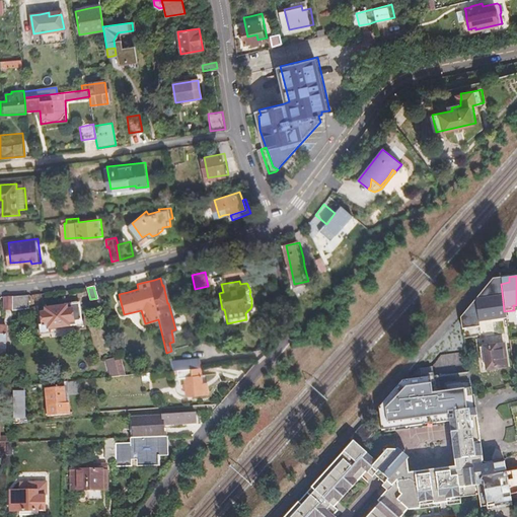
[(505,315),(502,292),(473,296),(476,318),(505,315)]
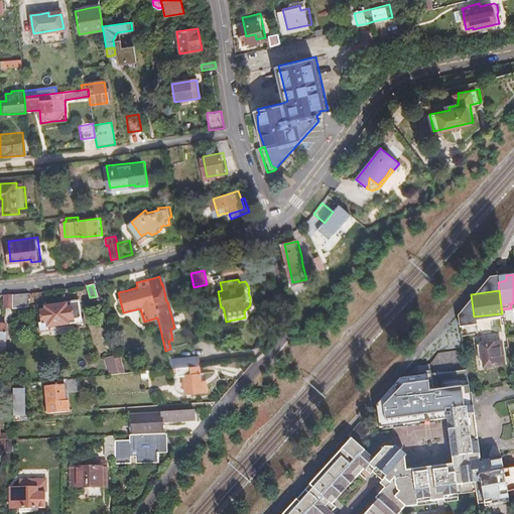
[(26,294),(12,295),(12,305),(26,304),(26,294)]
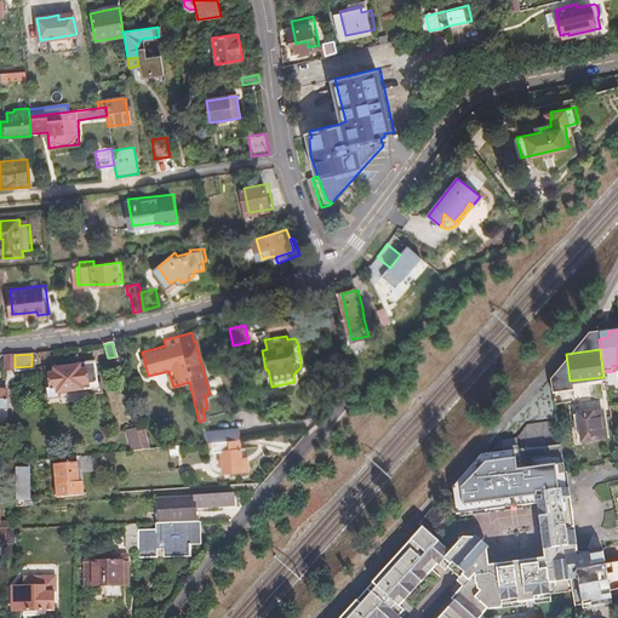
[(15,355),(4,355),(4,372),(15,372),(15,367),(15,355)]
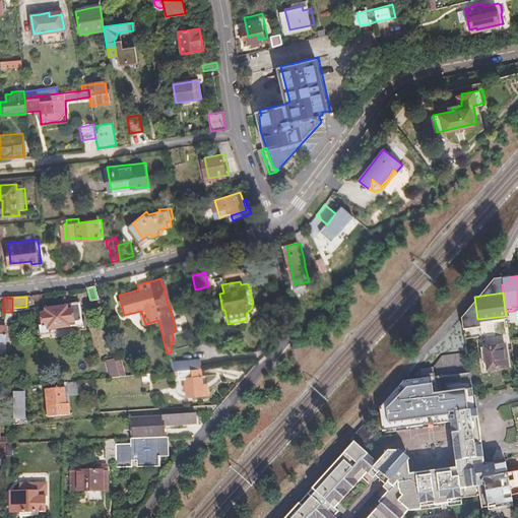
[(51,334),(50,331),(76,328),(77,332),(85,331),(84,322),(81,322),(79,299),(71,300),(65,301),(66,309),(52,311),(47,312),(48,315),(43,316),(44,328),(42,328),(43,335),(51,334)]
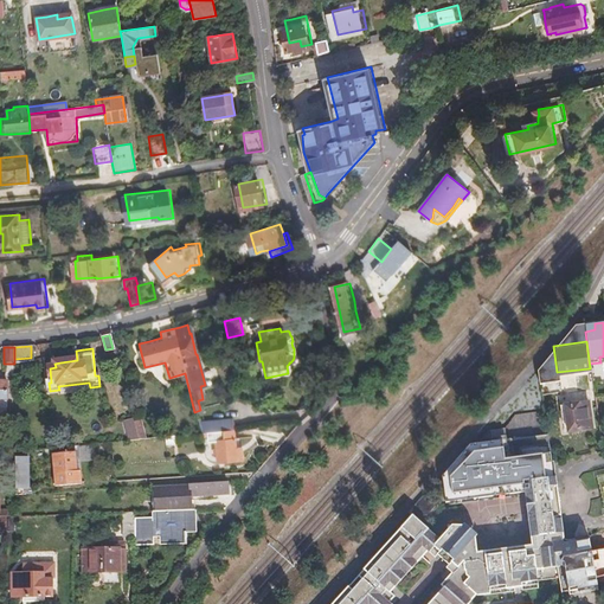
[(589,364),(590,368),(603,365),(603,357),(599,357),(601,362),(589,364)]
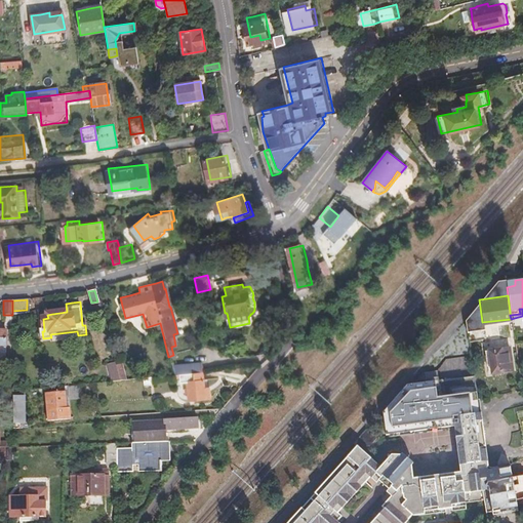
[(491,373),(512,370),(509,348),(485,351),(486,360),(489,359),(491,373)]
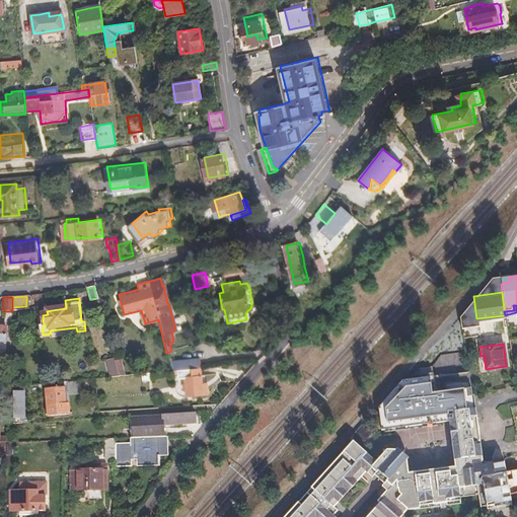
[(114,359),(106,361),(106,362),(108,368),(111,376),(118,375),(114,359)]
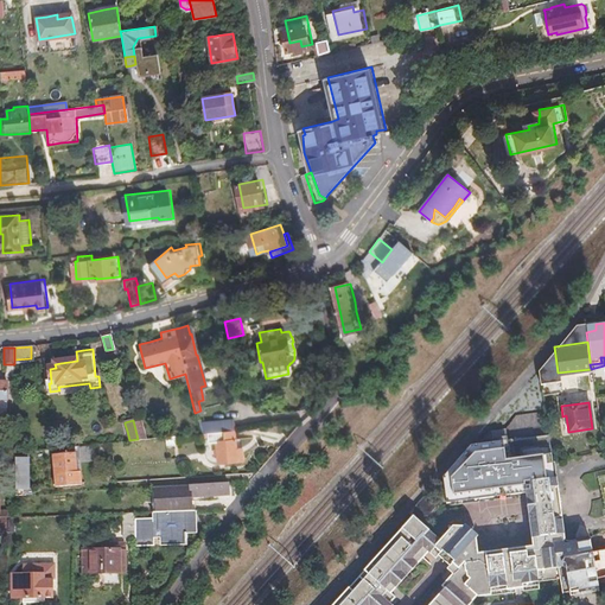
[(230,420),(199,424),(202,433),(207,432),(231,430),(230,420)]
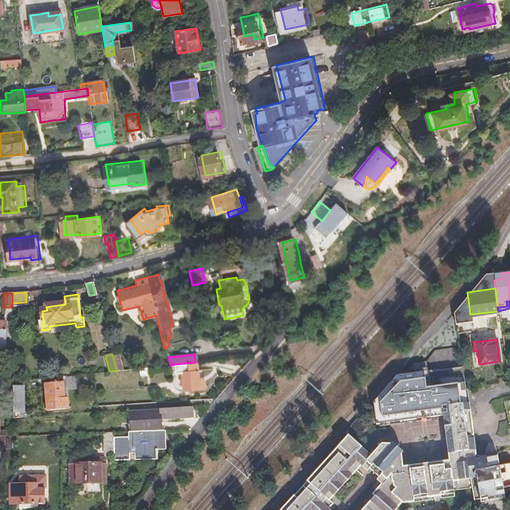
[(195,362),(174,364),(174,373),(182,372),(183,389),(205,387),(205,380),(199,380),(197,362),(195,362)]
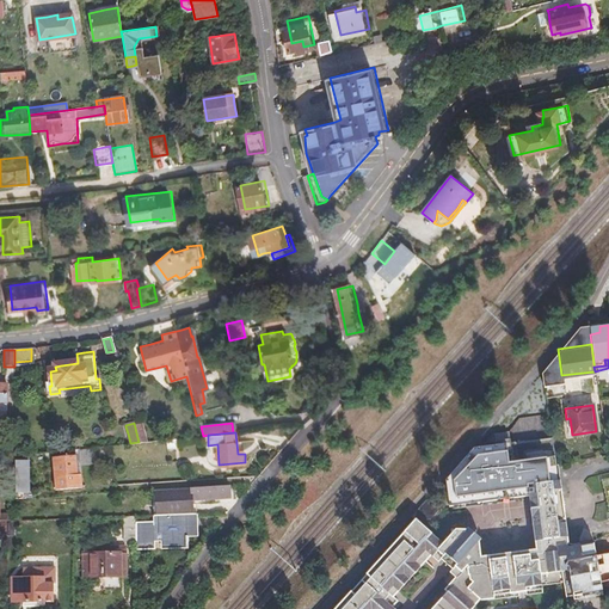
[(177,440),(165,441),(166,450),(177,449),(177,440)]
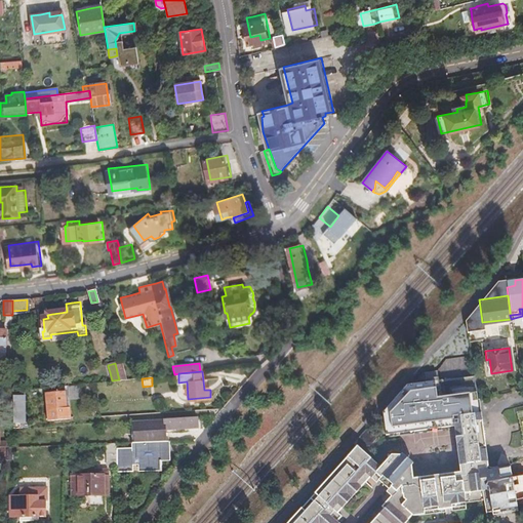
[(522,403),(494,410),(482,413),(481,399),(478,399),(474,378),(404,390),(383,412),(387,434),(456,423),(458,437),(463,466),(415,474),(413,459),(409,456),(403,450),(402,452),(395,453),(393,452),(381,464),(358,443),(286,522),(334,522),(342,517),(339,514),(344,510),(339,507),(375,468),(388,479),(396,486),(386,499),(387,500),(367,522),(404,522),(412,515),(413,517),(468,509),(468,501),(485,499),(480,469),(492,467),(489,452),(501,449),(522,444),(522,403)]
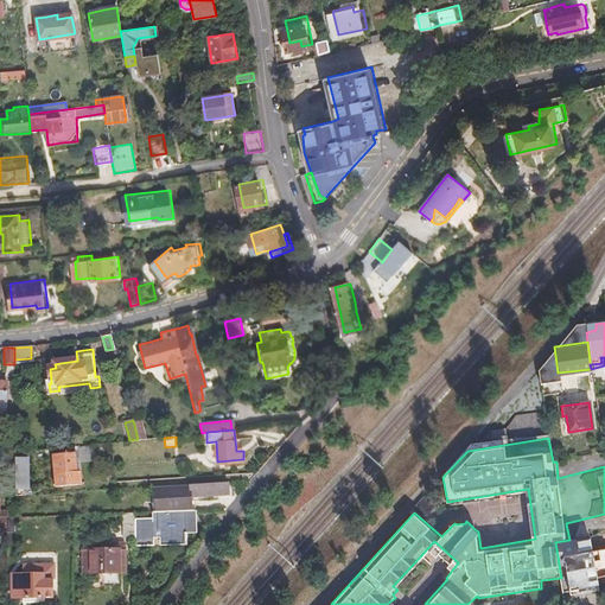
[(113,443),(80,446),(80,462),(96,462),(96,453),(113,453),(113,443)]
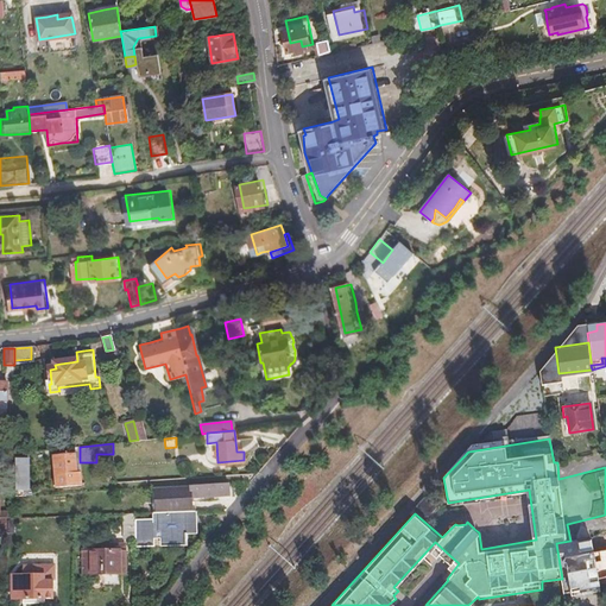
[(73,453),(67,453),(68,460),(54,461),(56,487),(81,486),(80,478),(76,478),(74,453),(73,453)]
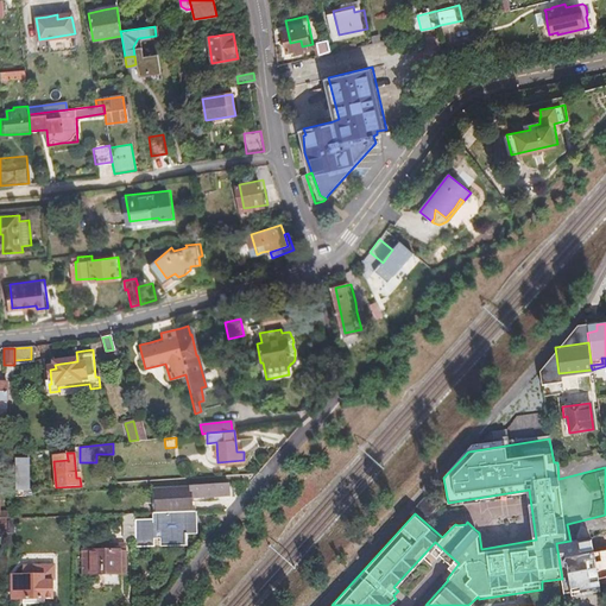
[(16,460),(16,491),(30,491),(29,460),(16,460)]
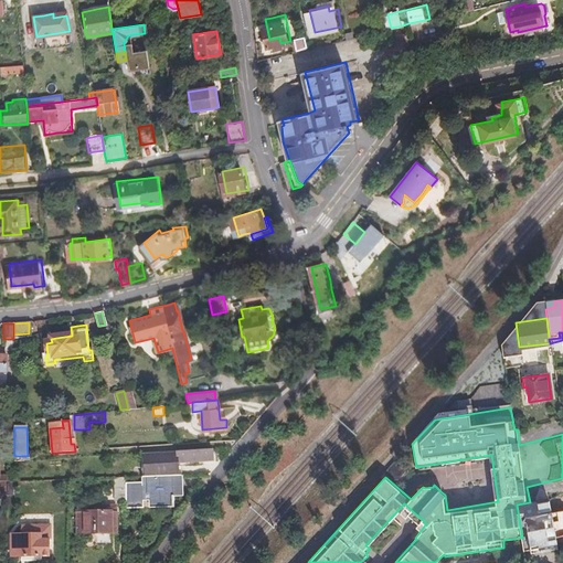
[(213,461),(213,450),(144,454),(145,477),(156,477),(179,476),(179,468),(182,468),(182,467),(182,463),(197,463),(213,461)]
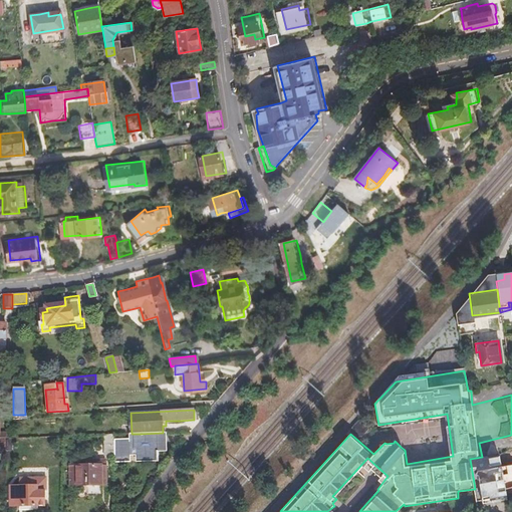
[(368,427),(369,422),(364,418),(358,419),(353,424),(353,430),(357,434),(363,432),(368,427)]
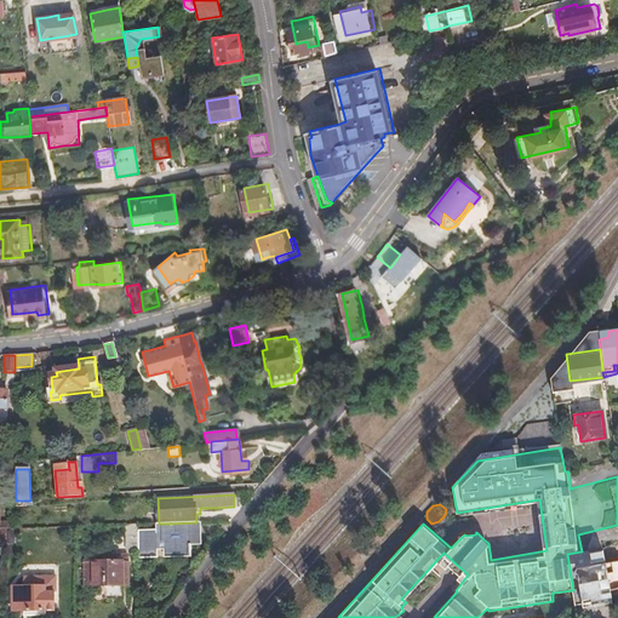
[(13,537),(13,527),(7,527),(6,520),(0,520),(0,539),(6,539),(6,543),(10,543),(10,537),(13,537)]
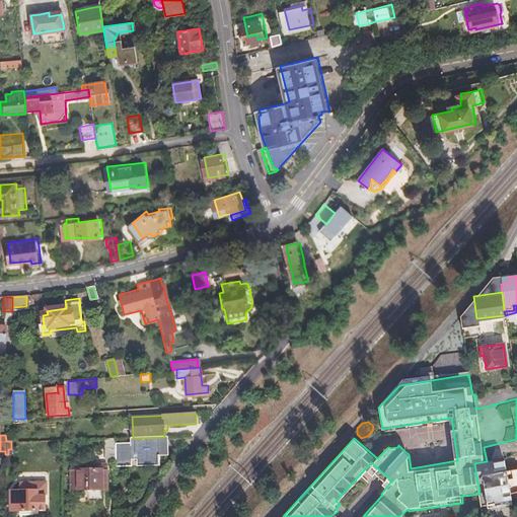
[(115,459),(116,466),(131,465),(130,459),(139,458),(139,463),(158,462),(158,455),(168,455),(167,437),(164,437),(143,438),(133,438),(130,438),(130,444),(115,445),(115,459)]
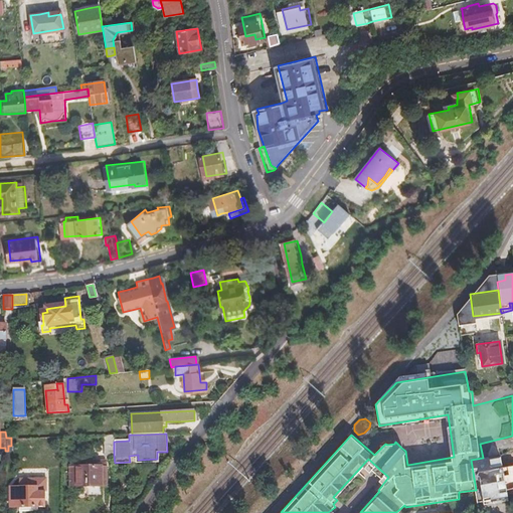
[(104,456),(114,456),(114,442),(114,436),(103,436),(104,456)]
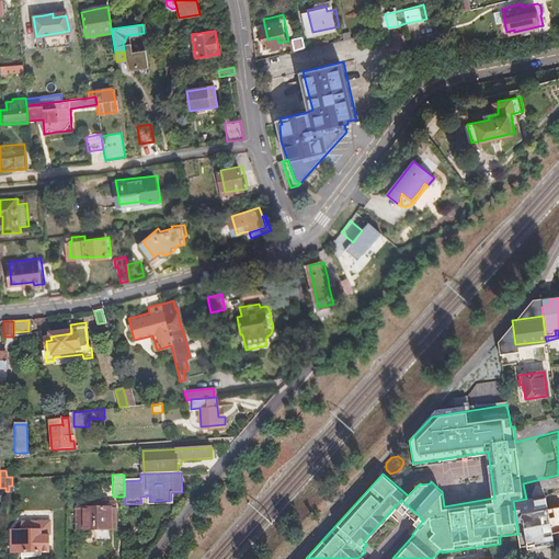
[(554,540),(545,495),(526,499),(513,501),(518,534),(521,547),(554,540)]
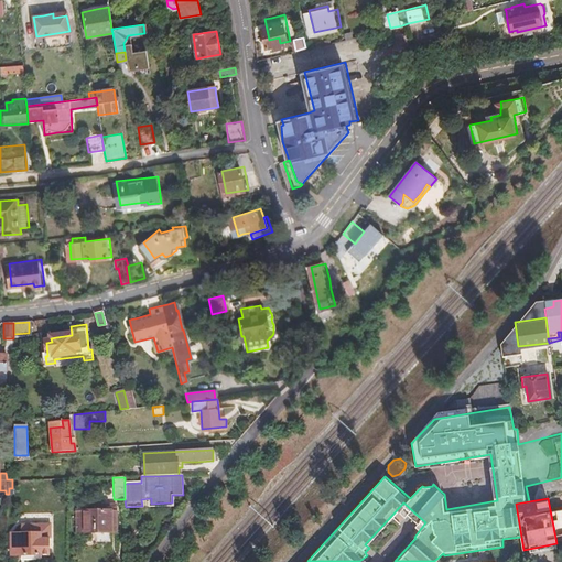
[(89,531),(89,532),(109,532),(109,530),(120,530),(120,510),(89,510),(89,511),(83,511),(83,531),(89,531)]
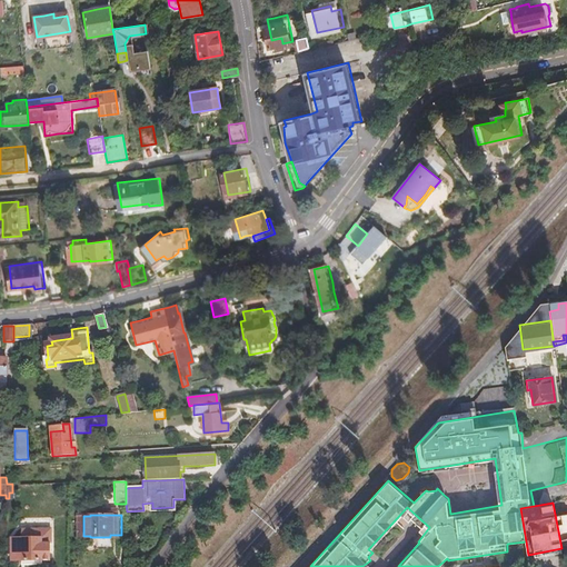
[(49,544),(49,529),(21,529),(21,538),(10,538),(10,559),(20,559),(20,564),(29,564),(39,565),(40,555),(47,555),(47,544),(49,544)]
